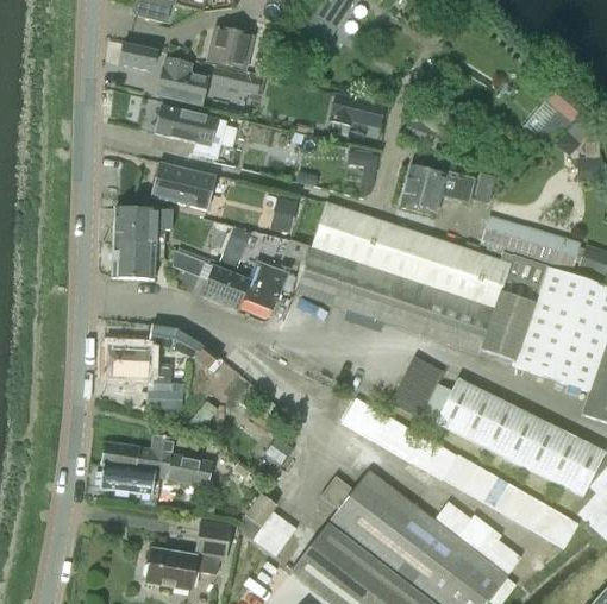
[(135,11),(135,13),(136,13),(167,21),(171,1),(175,2),(194,7),(202,10),(204,0),(137,0),(136,6),(135,11)]
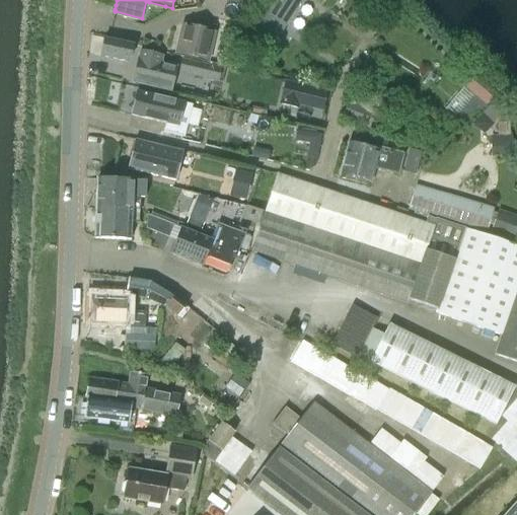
[(270,0),(253,25),(276,41),(301,0),(270,0)]
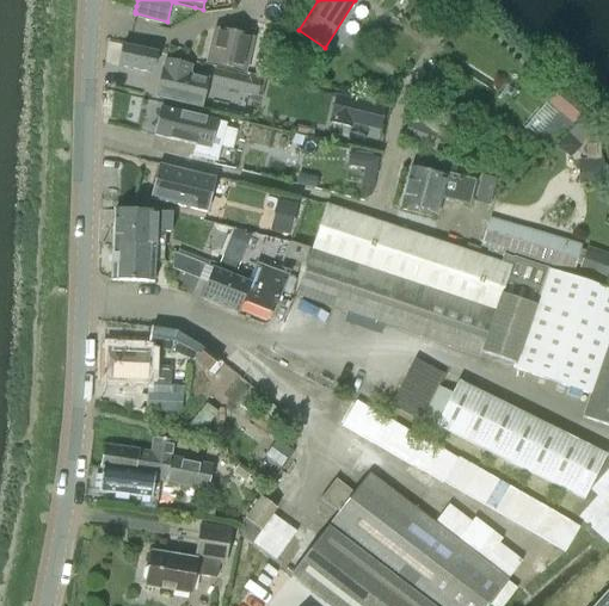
[(262,28),(277,32),(285,18),(265,13),(262,28)]
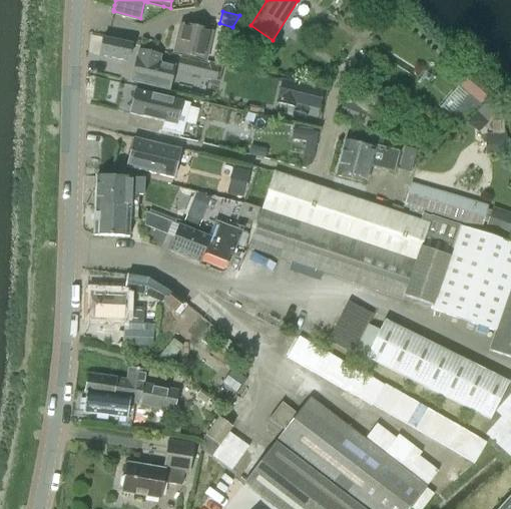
[(176,49),(206,56),(212,30),(182,23),(176,49)]
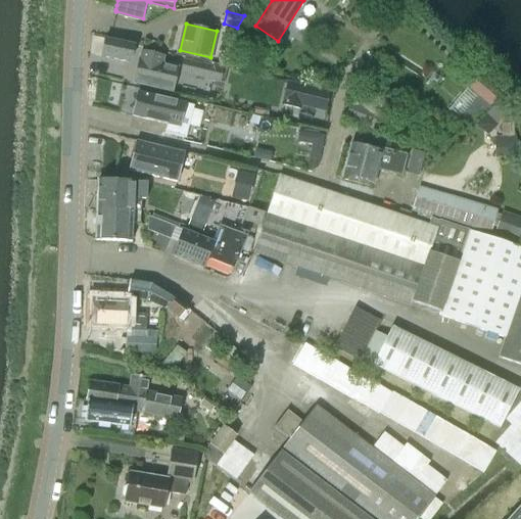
[(135,42),(106,36),(103,54),(132,60),(135,42)]
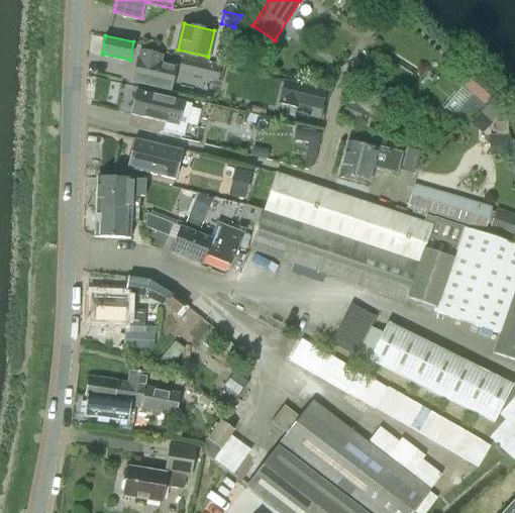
[(164,53),(142,47),(140,55),(139,55),(133,80),(172,89),(178,64),(162,60),(164,53)]
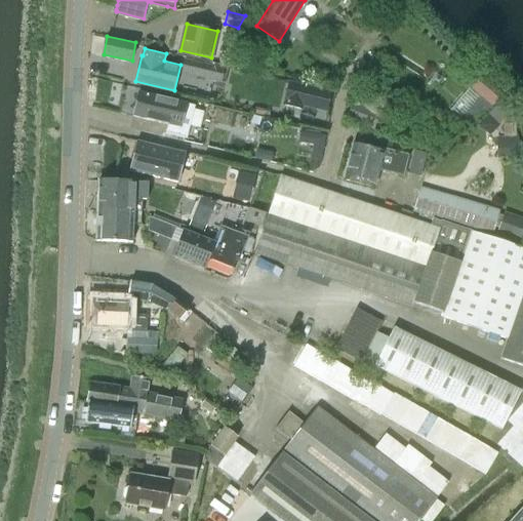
[(202,62),(186,57),(183,70),(199,74),(202,62)]
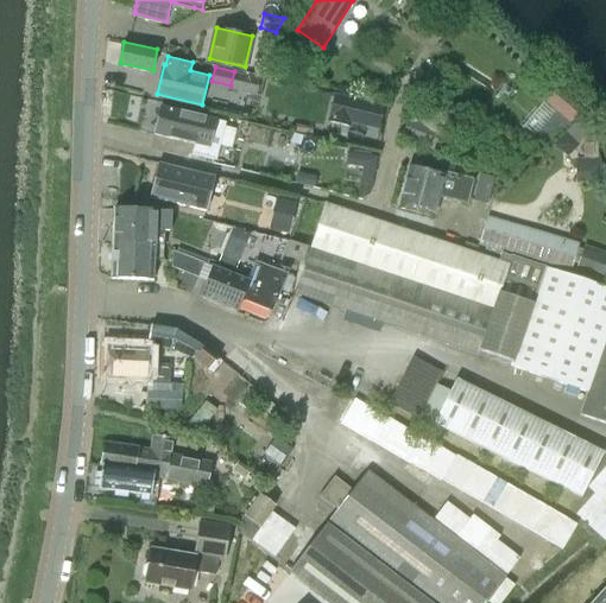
[(557,107),(534,134),(543,143),(555,129),(566,124),(570,119),(584,103),(557,81),(544,95),(547,97),(557,107)]
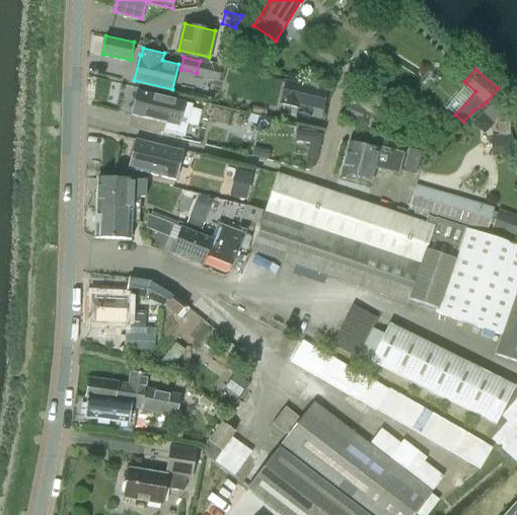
[(170,121),(181,123),(188,100),(176,98),(176,97),(138,87),(132,113),(170,122),(170,121)]
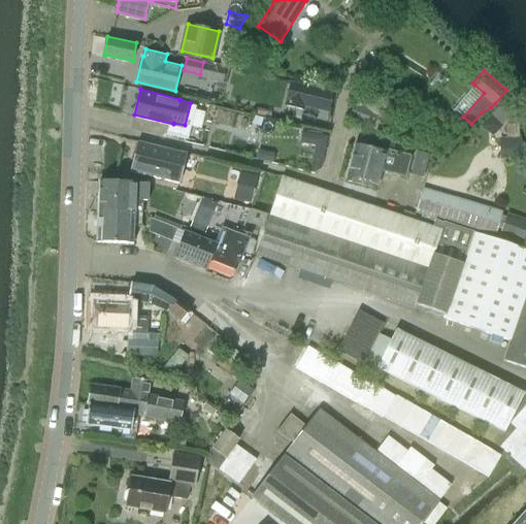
[(349,118),(376,128),(384,109),(356,99),(349,118)]
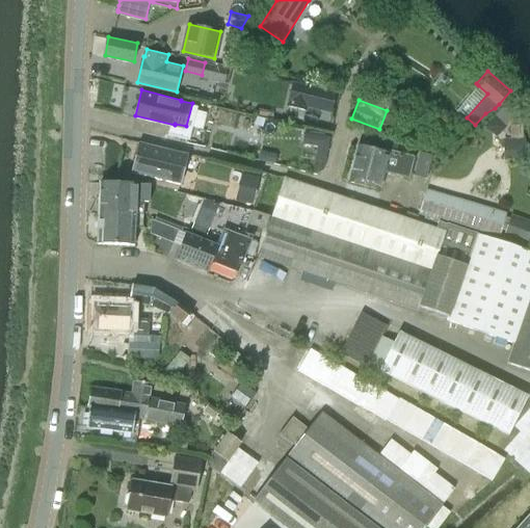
[(205,117),(255,131),(262,132),(265,119),(209,104),(205,117)]
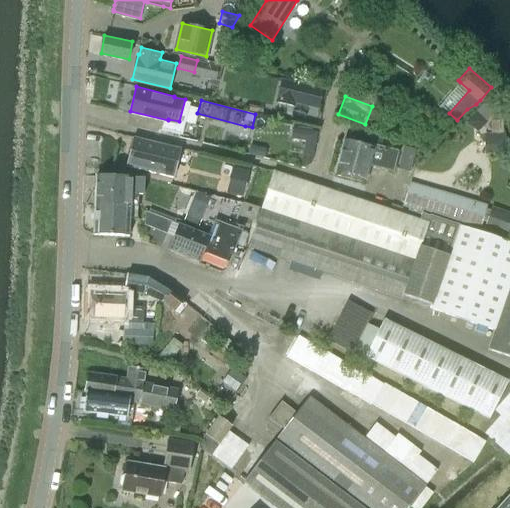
[(485,152),(507,151),(506,129),(485,130),(485,152)]
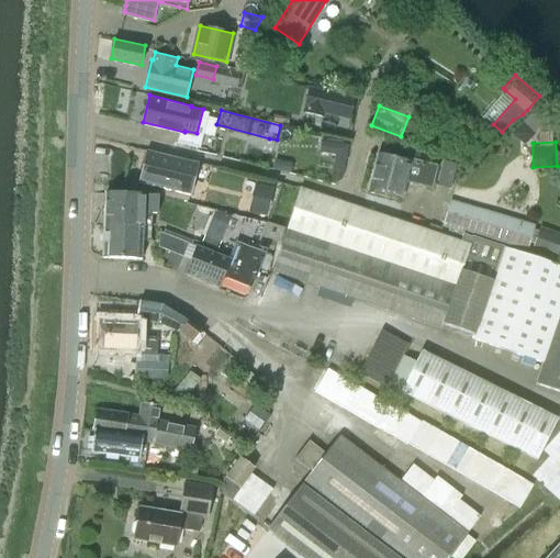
[(147,148),(140,180),(192,192),(200,162),(147,148)]
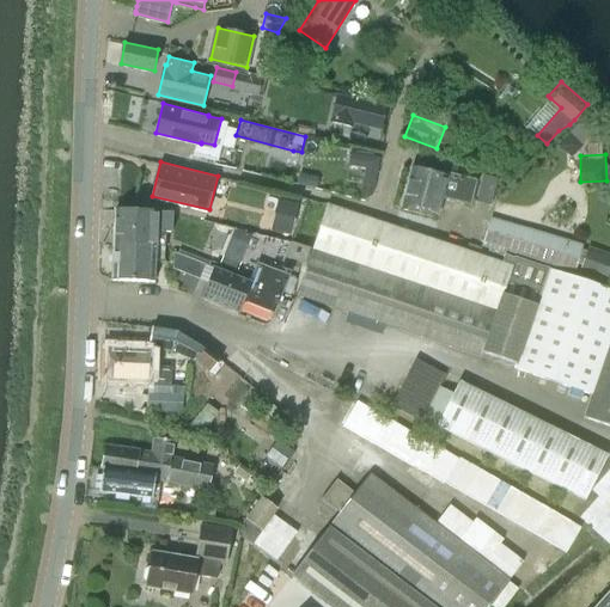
[(471,201),(477,178),(449,171),(447,173),(413,165),(402,206),(438,215),(444,194),(471,201)]
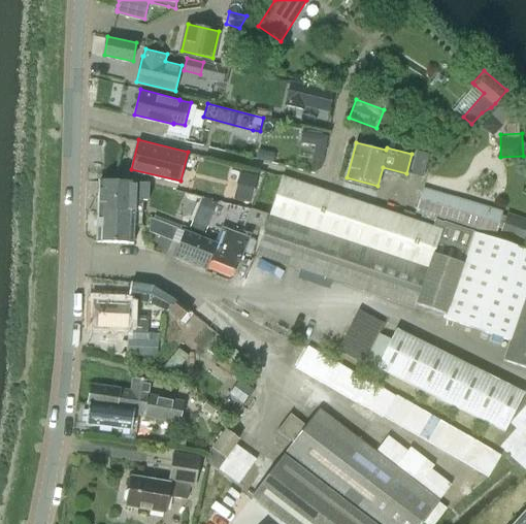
[(252,200),(259,173),(241,169),(234,196),(252,200)]
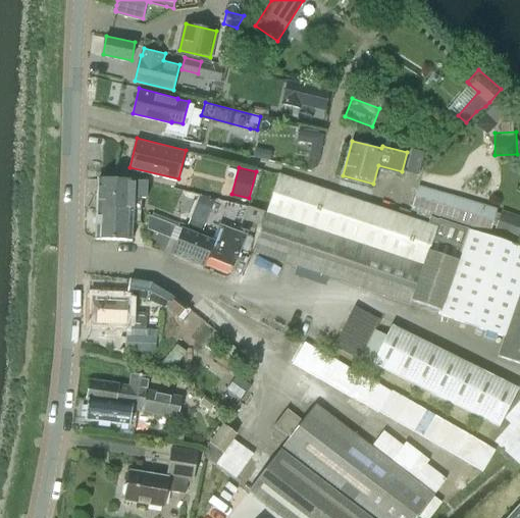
[(519,244),(440,217),(439,218),(431,215),(429,221),(280,172),(255,250),(412,302),(413,298),(440,308),(439,310),(506,334),(499,352),(519,359),(519,244)]
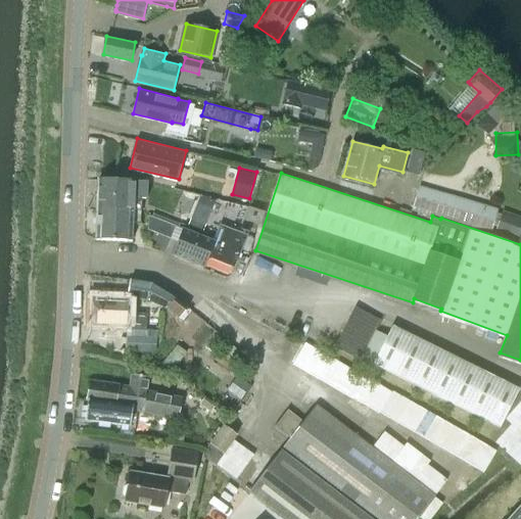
[(99,178),(98,207),(135,209),(135,196),(147,197),(148,180),(99,178)]
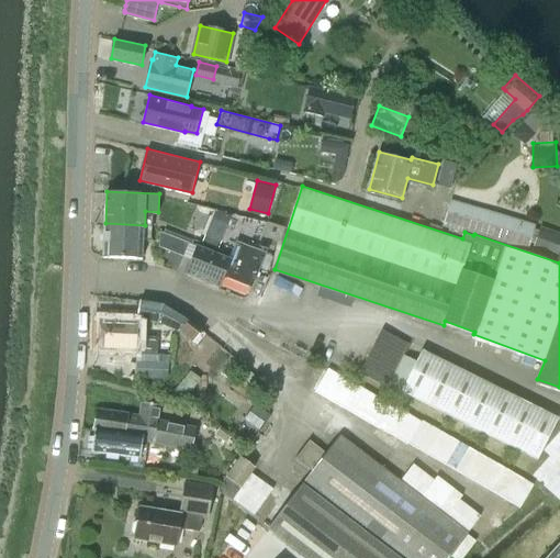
[(444,224),(528,248),(536,222),(451,198),(444,224)]
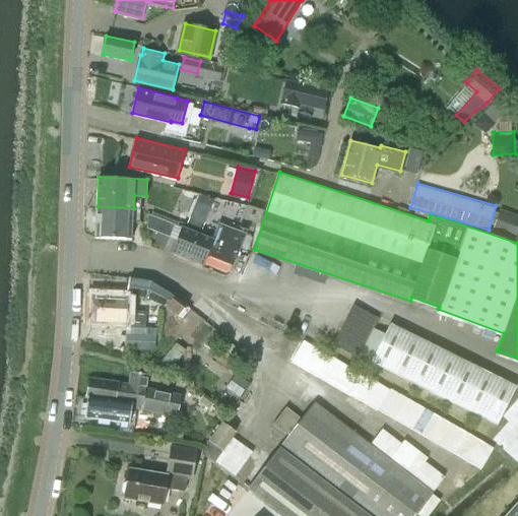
[(247,202),(243,215),(260,221),(264,208),(247,202)]
